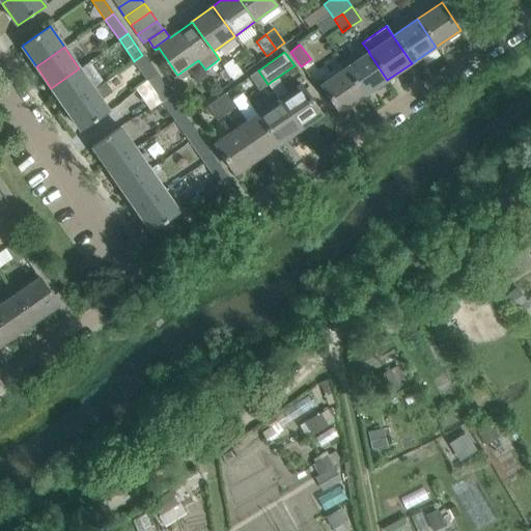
[(368,52),(344,68),(363,96),(387,80),(368,52)]
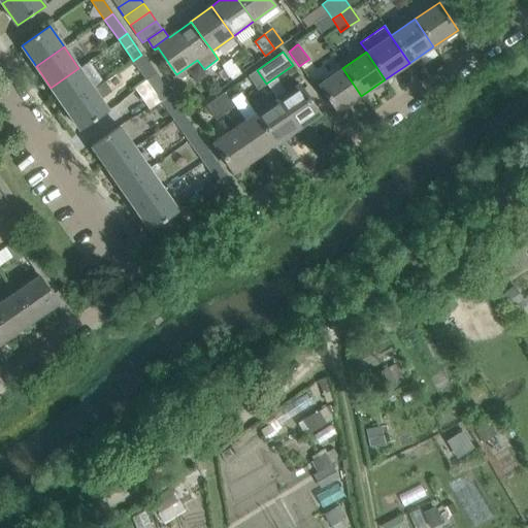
[(141,55),(133,61),(146,79),(134,88),(136,90),(156,75),(141,55)]
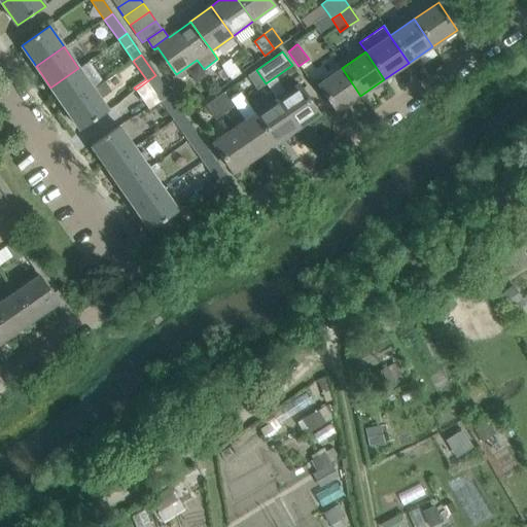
[(221,65),(232,79),(241,72),(230,59),(221,65)]
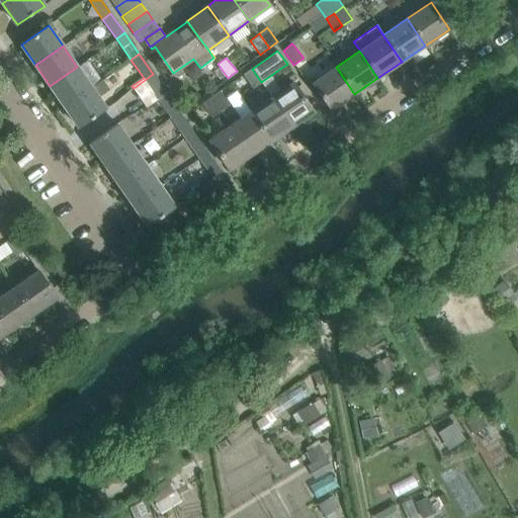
[(50,86),(65,106),(92,88),(77,67),(50,86)]
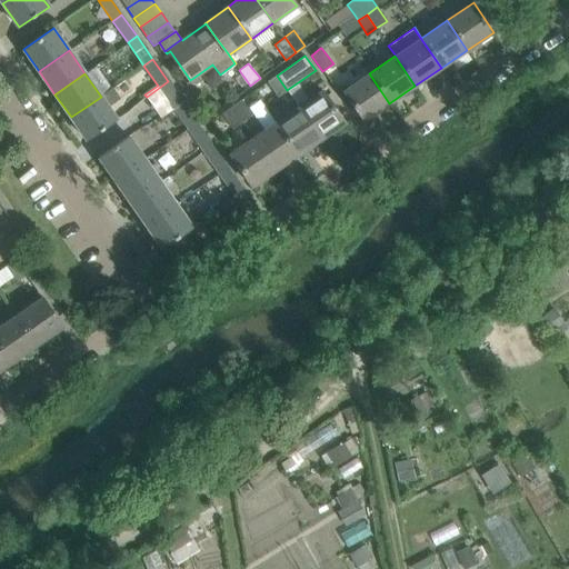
[(369,73),(343,91),(363,120),(389,103),(369,73)]
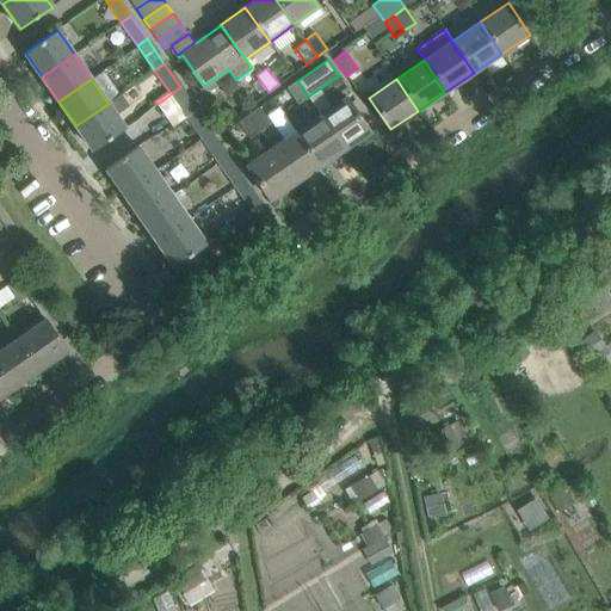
[(297,81),(287,88),(298,105),(308,97),(297,81)]
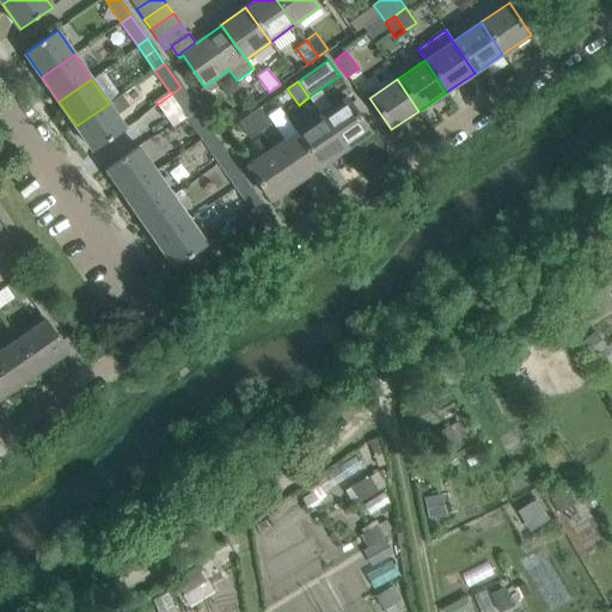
[(181,87),(158,104),(172,126),(196,110),(181,87)]
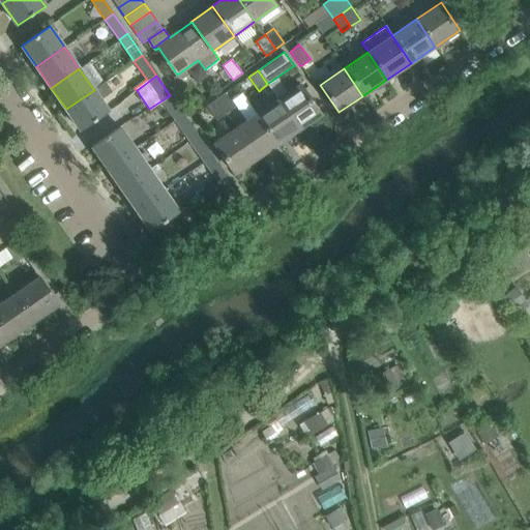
[(94,90),(66,109),(81,130),(109,111),(100,98),(112,91),(106,82),(94,90)]
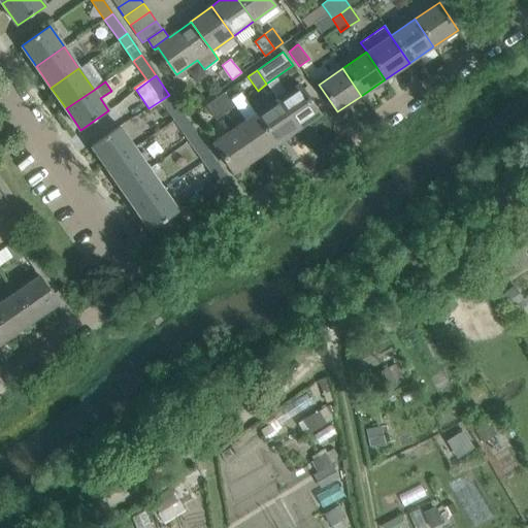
[(297,129),(319,114),(299,85),(277,99),(297,129)]
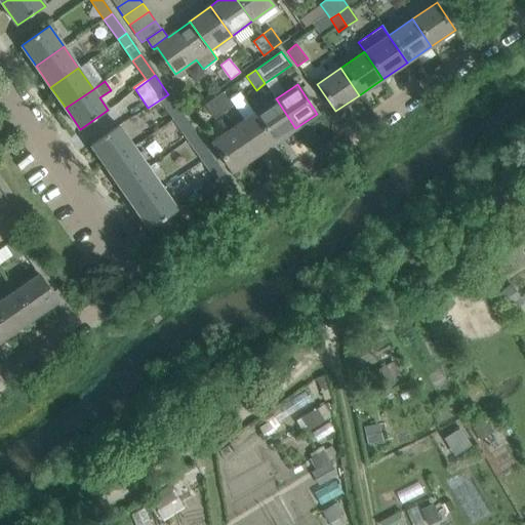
[(223,93),(214,98),(224,113),(232,107),(223,93)]
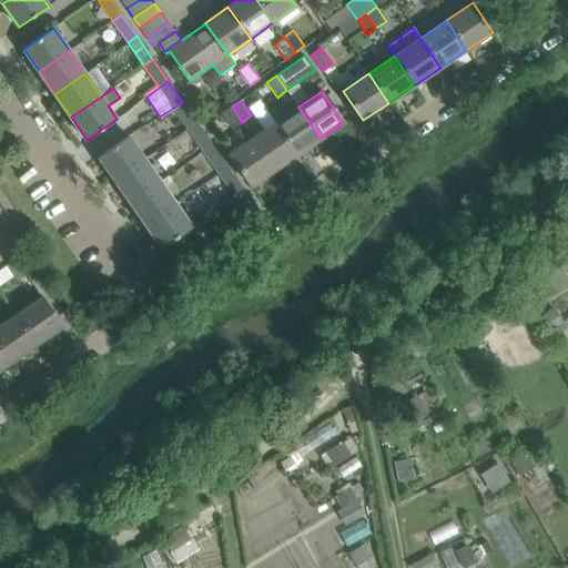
[(182,102),(160,117),(161,118),(173,109),(189,131),(198,124),(182,102)]
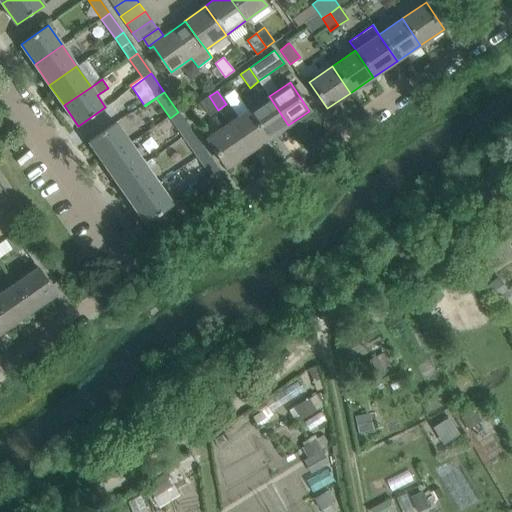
[(218,110),(209,96),(200,103),(209,116),(218,110)]
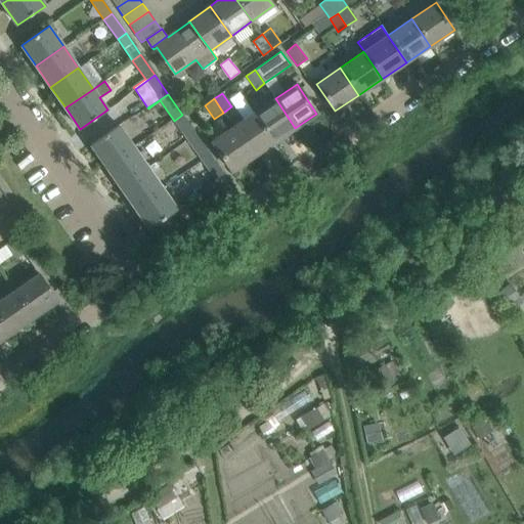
[(275,98),(254,113),(274,142),(295,128),(275,98)]
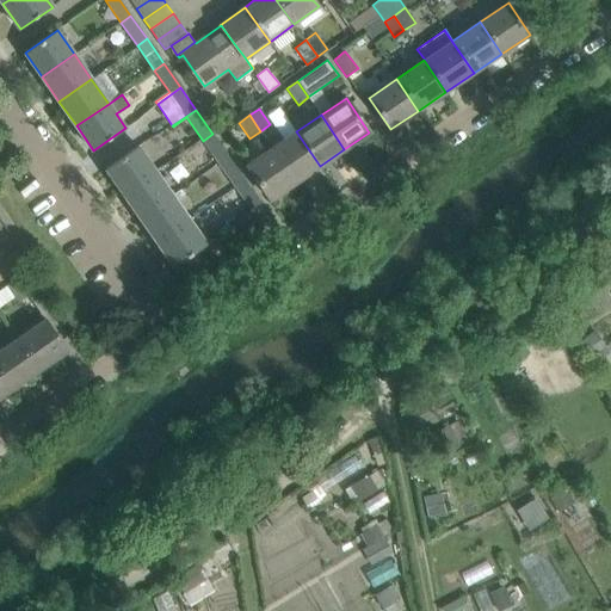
[(296,131),(272,148),(295,183),(320,166),(296,131)]
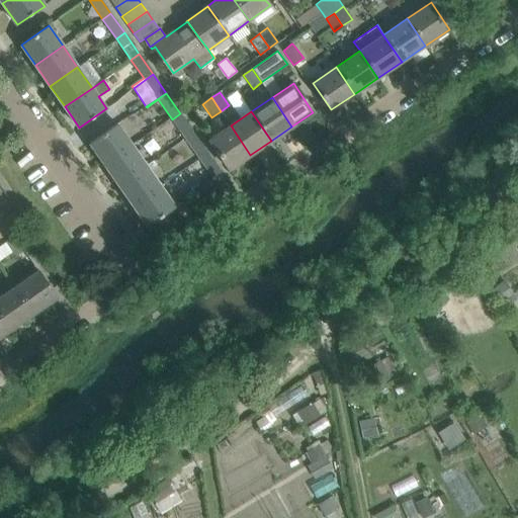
[(180,113),(172,119),(185,139),(193,133),(180,113)]
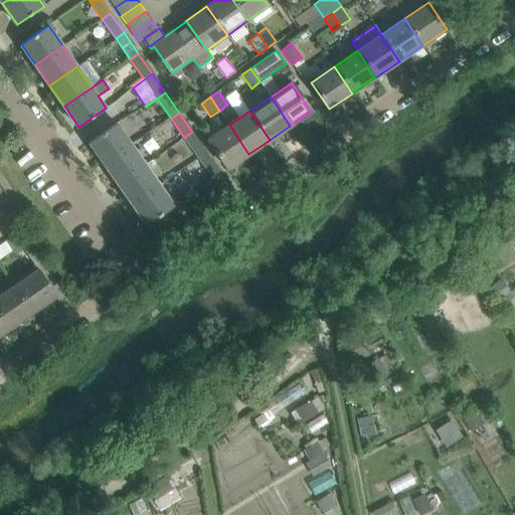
[(89,142),(104,163),(131,144),(116,123),(89,142)]
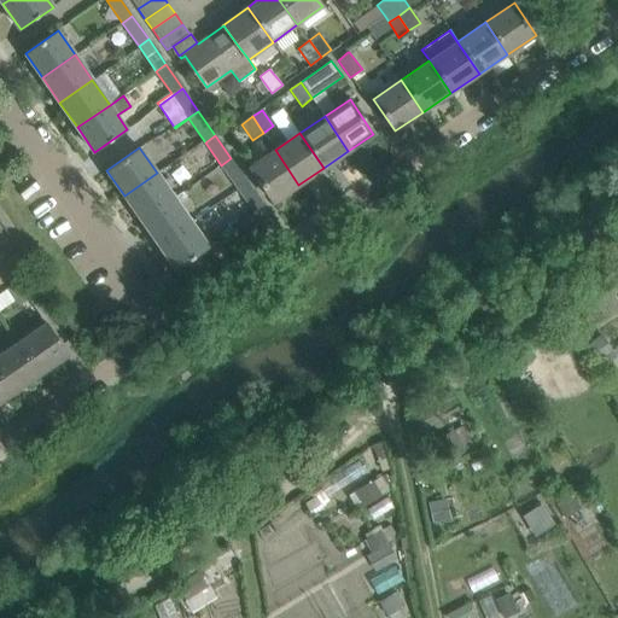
[(275,150),(250,168),(274,203),(298,185),(275,150)]
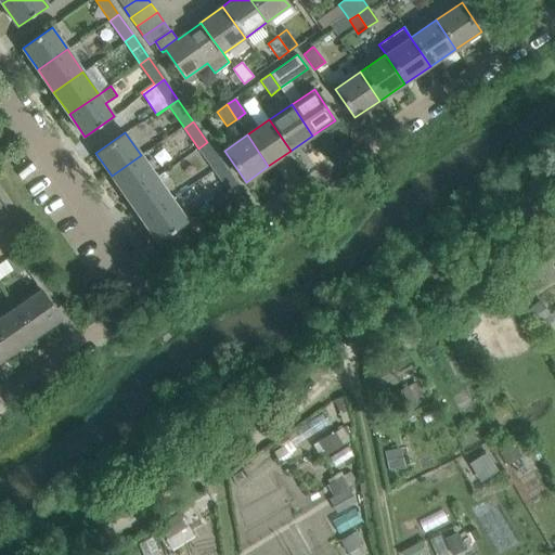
[(207,142),(198,149),(214,170),(222,164),(207,142)]
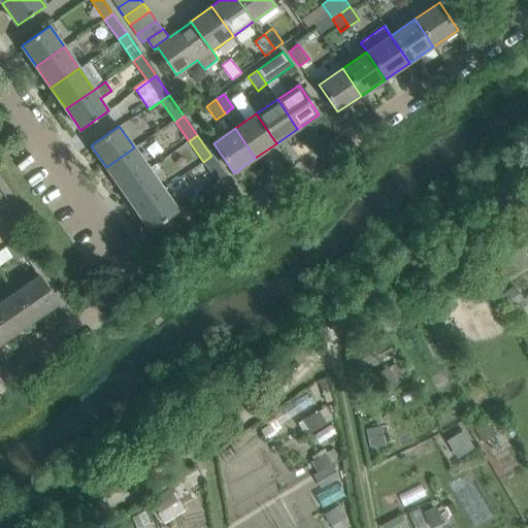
[(134,147),(106,167),(121,188),(149,168),(134,147)]
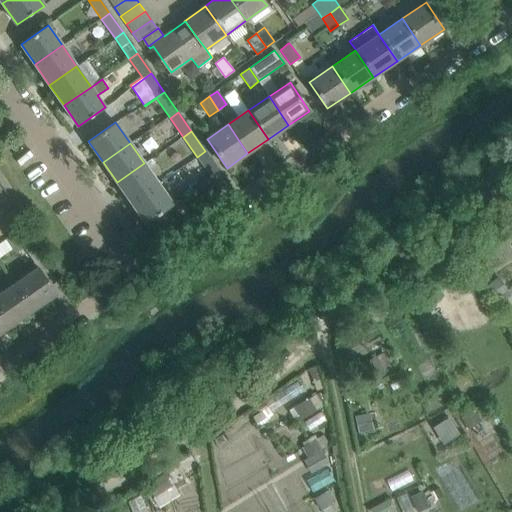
[(205,151),(197,157),(200,162),(212,178),(220,172),(205,151)]
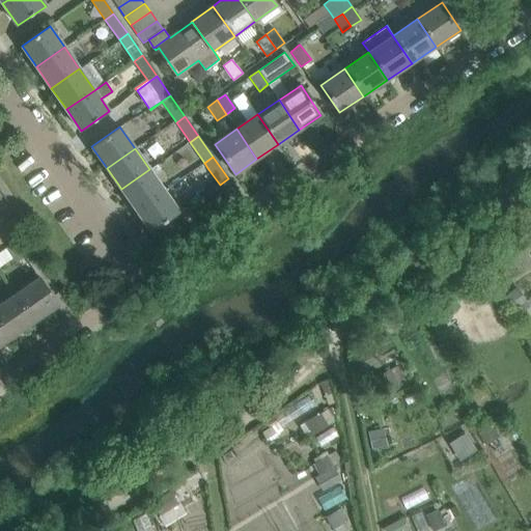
[(149,169),(121,189),(136,211),(164,191),(149,169)]
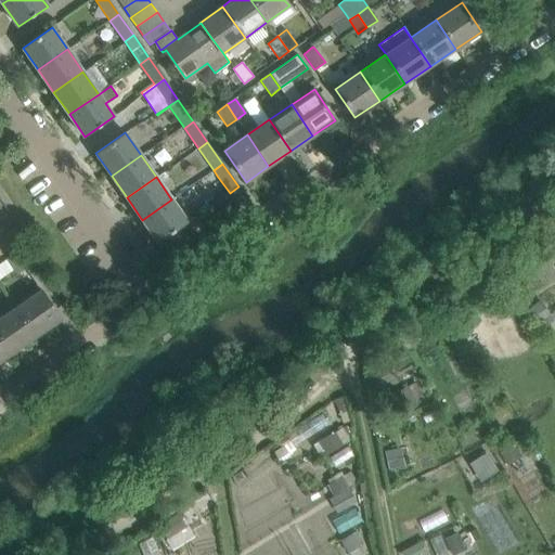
[(171,199),(142,220),(158,243),(188,222),(171,199)]
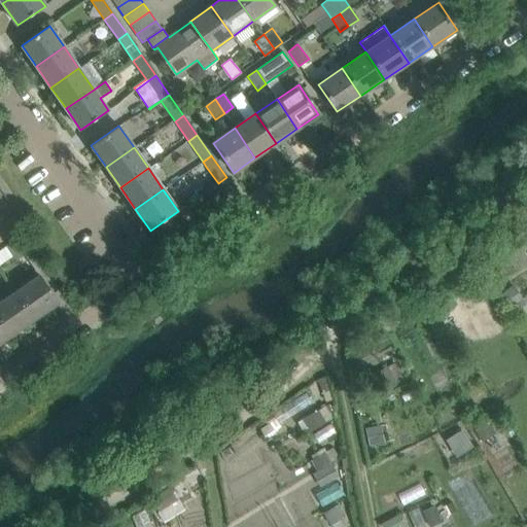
[(0,242),(2,241),(11,235),(1,220),(0,221),(0,242)]
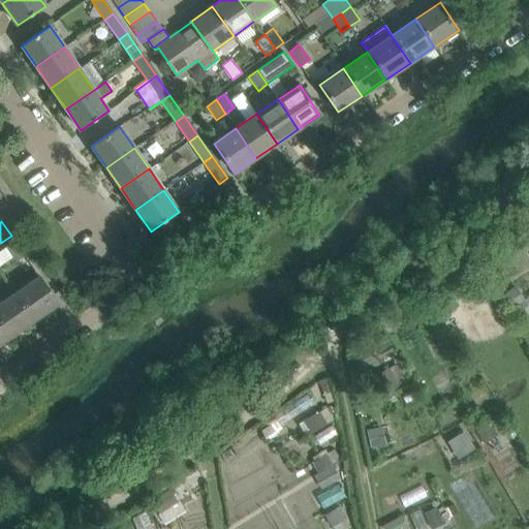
[(25,255),(14,241),(5,247),(16,261),(25,255)]
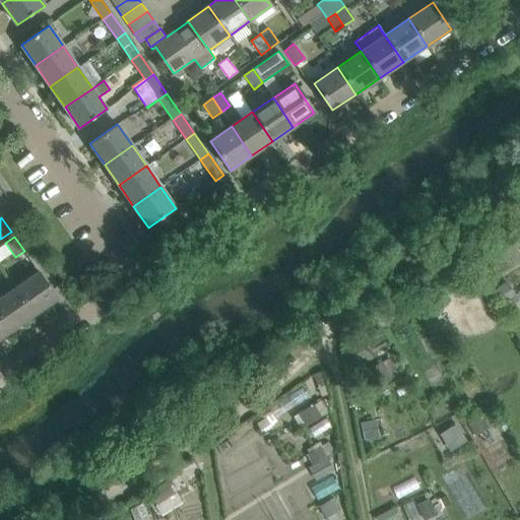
[(39,271),(14,288),(34,315),(57,299),(39,271)]
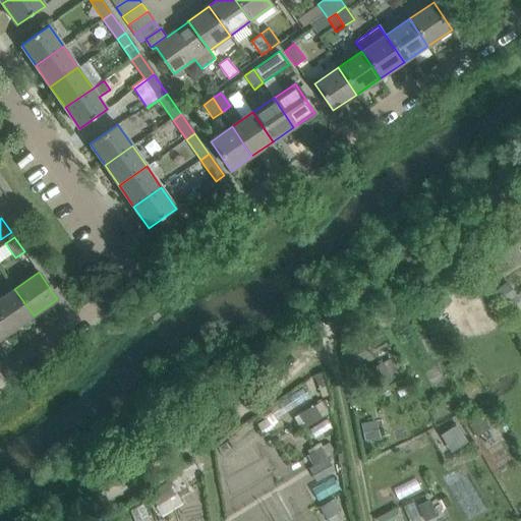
[(14,289),(0,298),(0,317),(10,332),(34,315),(14,289)]
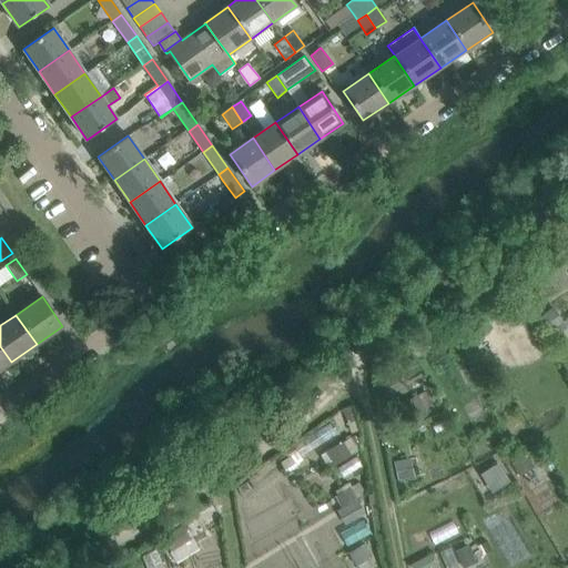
[(0,346),(0,369),(11,362),(0,346)]
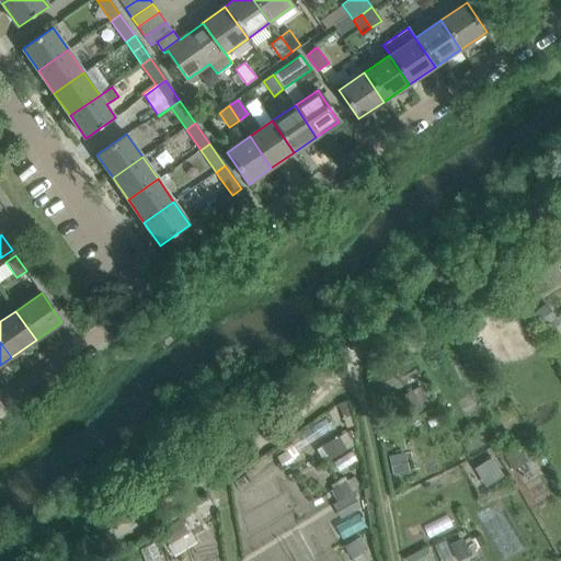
[(324,445),(330,457),(351,446),(344,435),(324,445)]
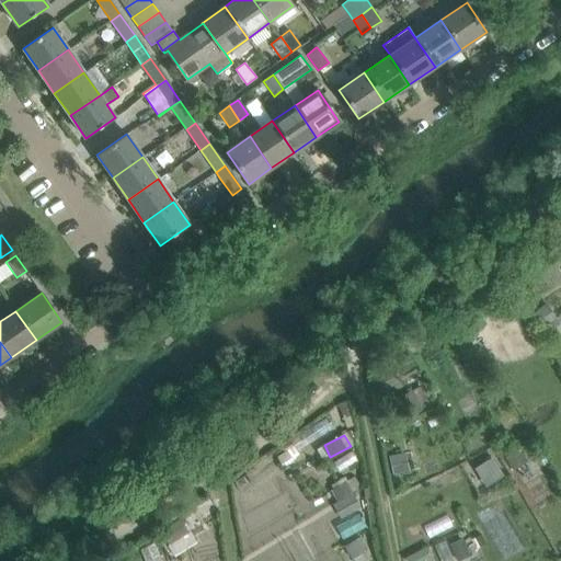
[(492,453),(474,464),(487,482),(504,471),(492,453)]
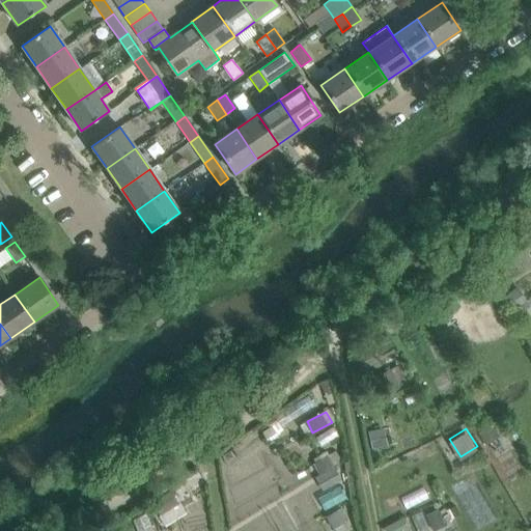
[(381,429),(367,432),(371,449),(385,446),(381,429)]
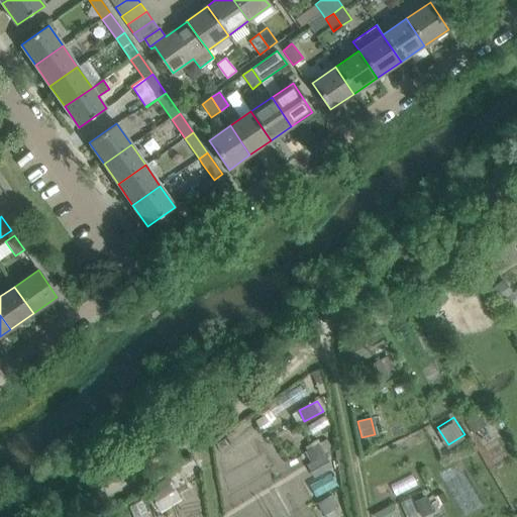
[(330,468),(323,455),(306,467),(313,479),(330,468)]
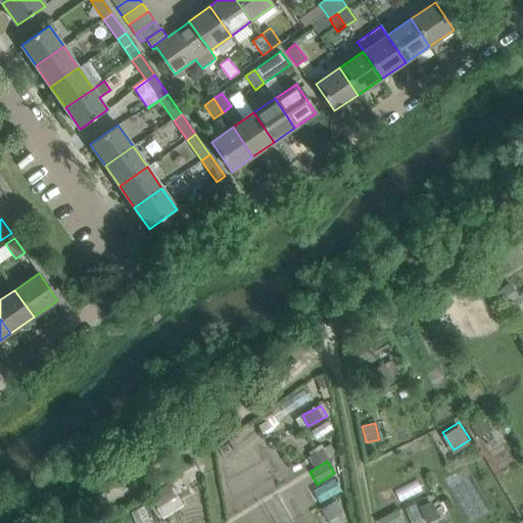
[(336,476),(315,487),(320,498),(342,486),(336,476)]
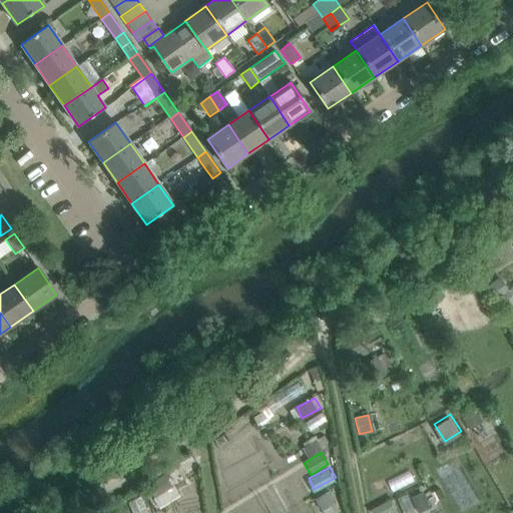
[(163,473),(145,483),(152,495),(170,485),(163,473)]
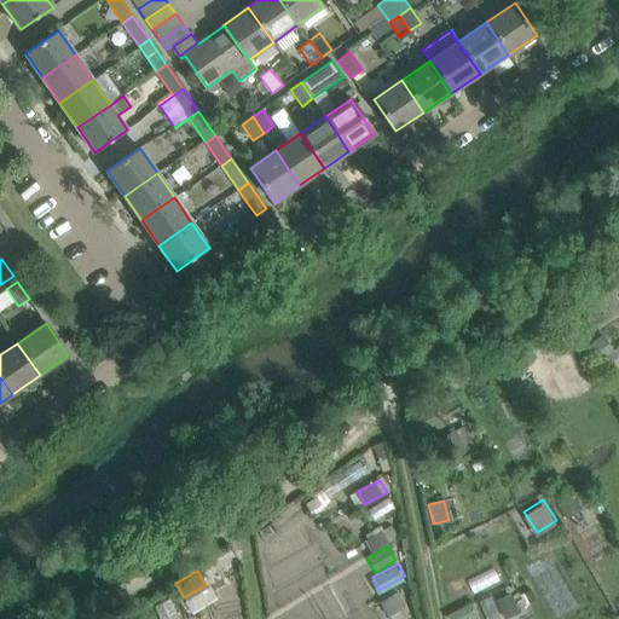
[(516,613),(509,596),(496,602),(504,618),(516,613)]
